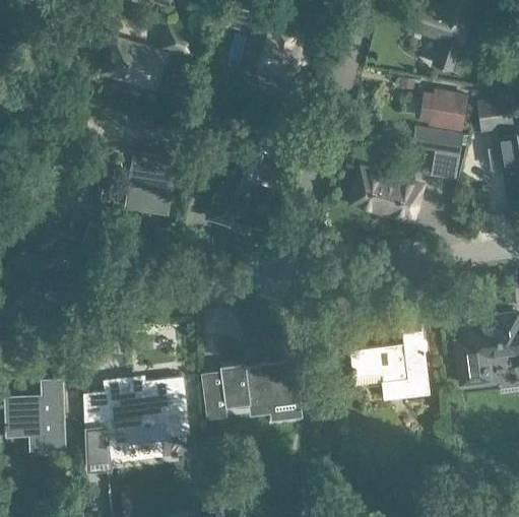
[(148,0),(148,2),(170,8),(172,0),(148,0)]
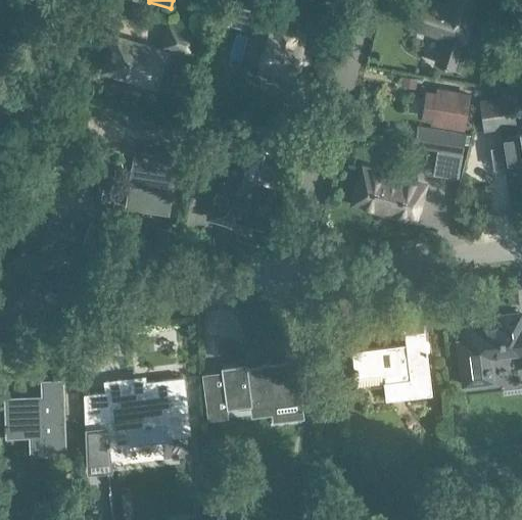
[(230,0),(226,0),(225,6),(220,25),(235,29),(239,10),(241,3),(230,0)]
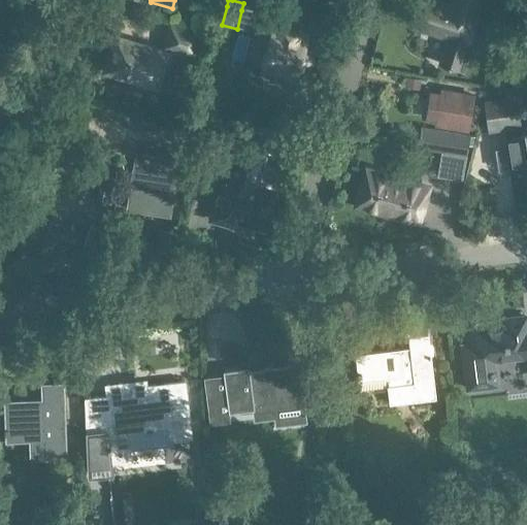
[(475,44),(469,42),(483,0),(449,0),(447,7),(431,2),(422,30),(450,38),(439,66),(465,74),(475,44)]
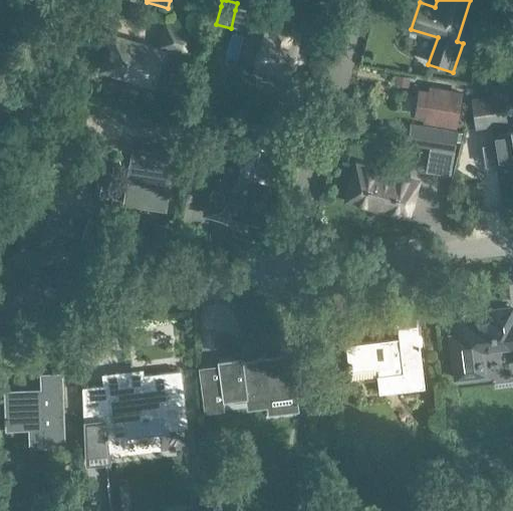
[(264,37),(255,71),(264,73),(262,81),(277,85),(279,77),(289,80),(301,35),(267,25),(259,23),(256,35),(264,37)]
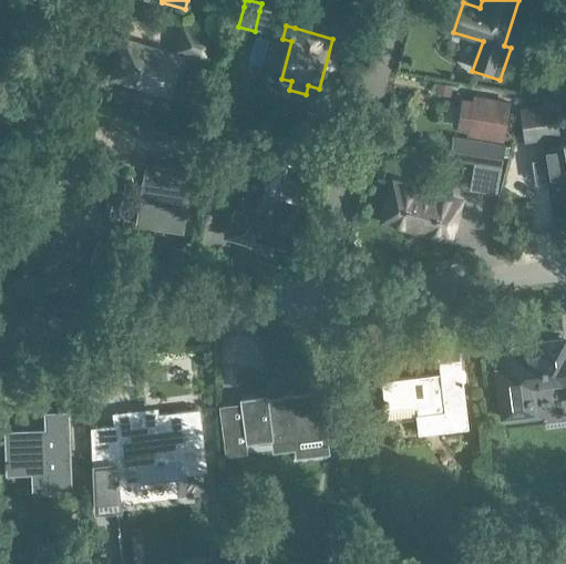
[(213,60),(214,58),(218,41),(194,33),(188,52),(213,60)]
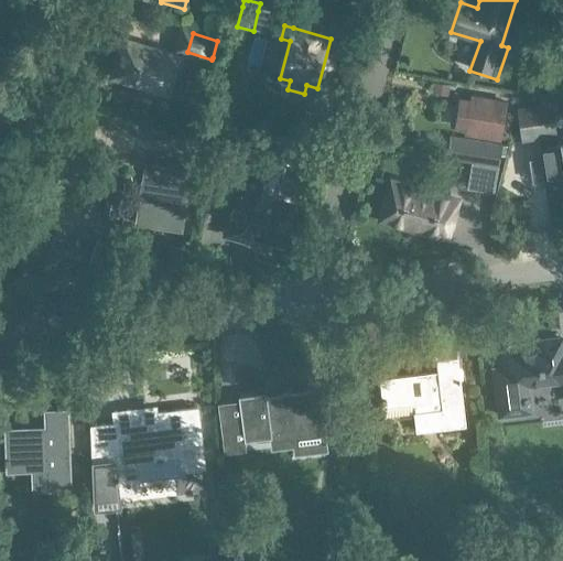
[(115,78),(170,95),(181,61),(126,44),(115,78)]
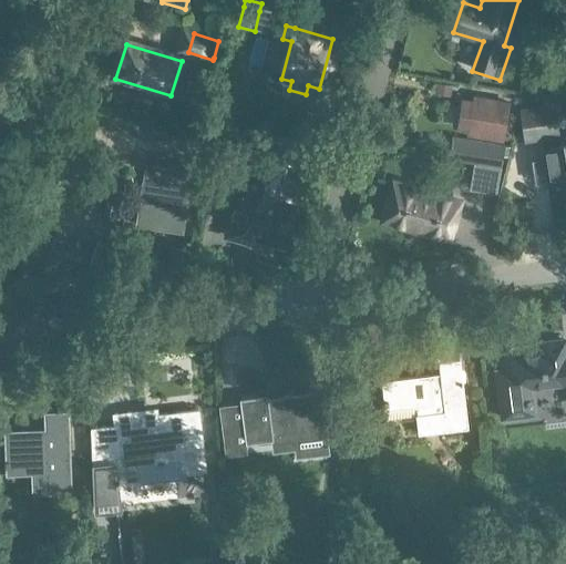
[(508,106),(476,101),(476,104),(464,102),(459,132),(471,134),(471,136),(503,142),(508,106)]
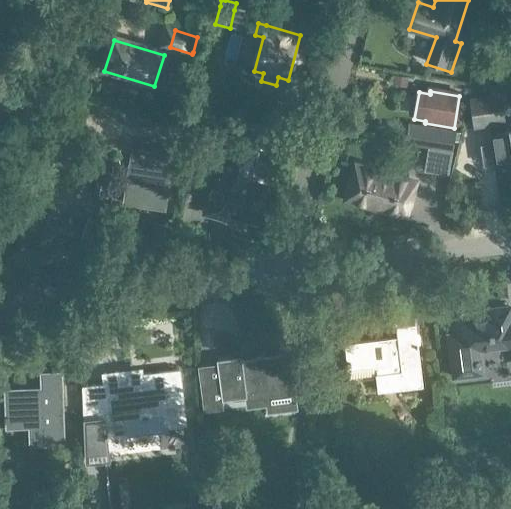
[(500,97),(470,101),(473,128),(504,124),(500,97)]
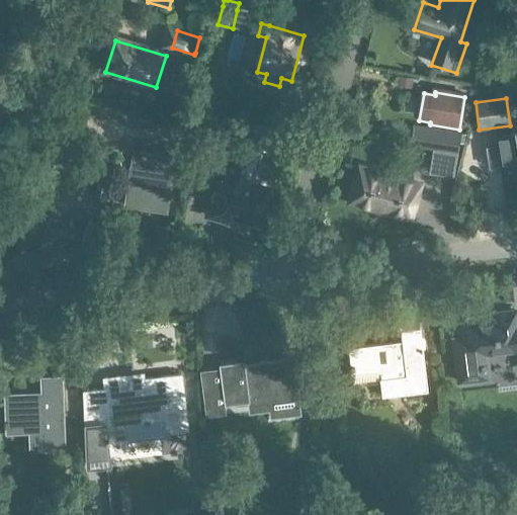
[(461,136),(414,126),(411,148),(434,152),(458,156),(460,145),(461,136)]
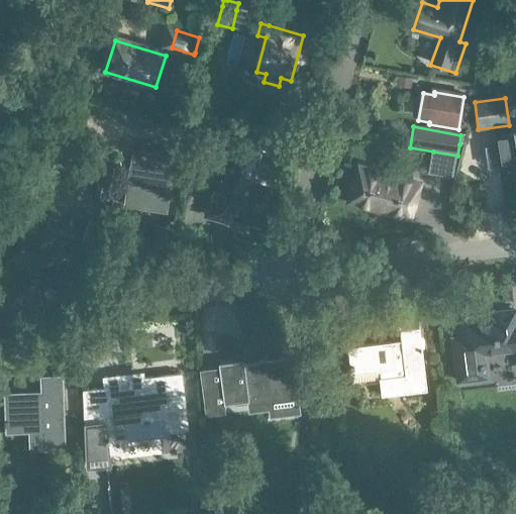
[(498,146),(487,148),(490,168),(501,167),(503,179),(515,176),(515,131),(497,135),(498,146)]
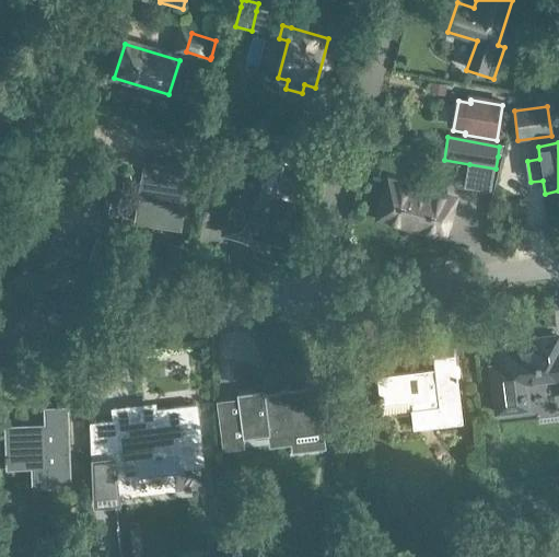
[(226,235),(244,240),(245,235),(281,245),(287,230),(289,228),(293,216),(291,212),(292,207),(271,201),(280,171),(252,163),(243,194),(233,190),(222,229),(228,230),(226,235)]
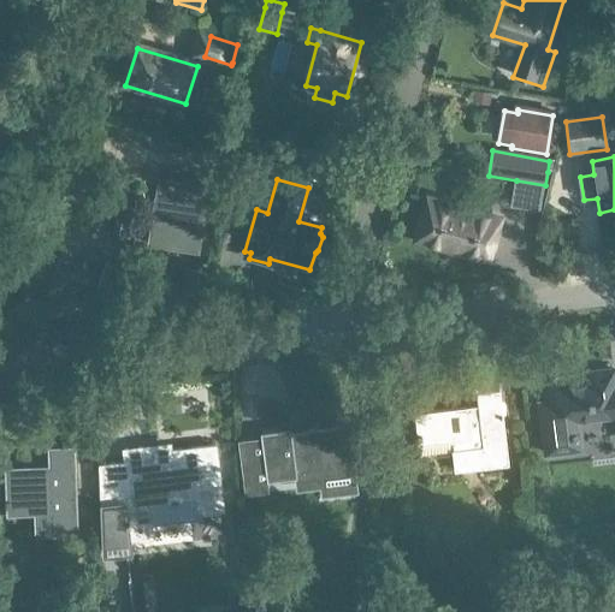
[(157,201),(149,247),(169,250),(179,251),(199,255),(206,208),(207,194),(183,190),(184,185),(182,185),(160,182),(157,201)]
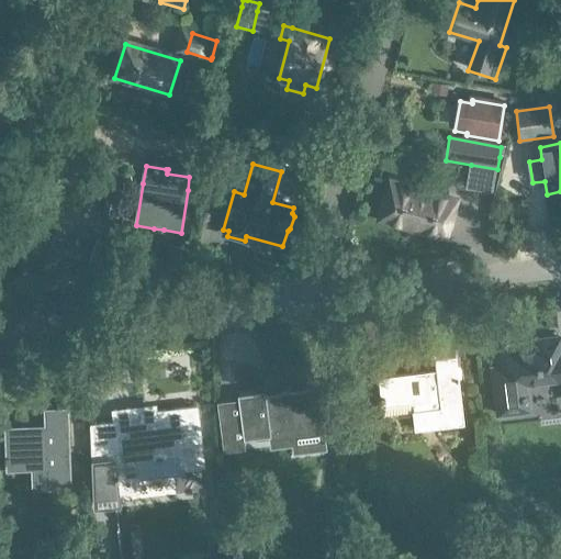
[(391,183),(380,222),(446,239),(455,207),(447,204),(449,200),(391,183)]
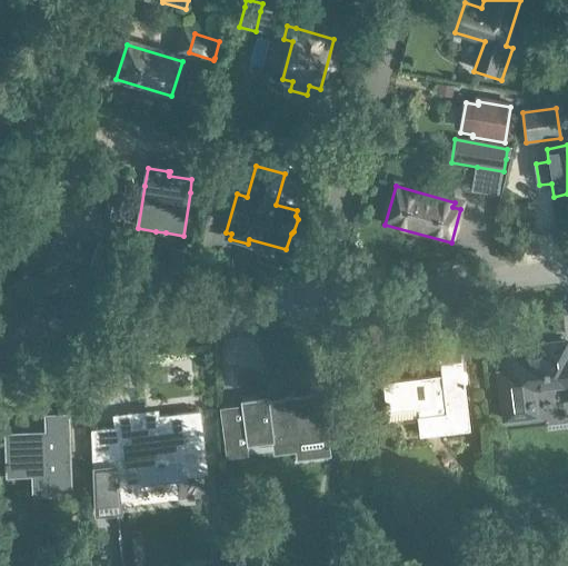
[(108,211),(106,220),(120,225),(123,215),(108,211)]
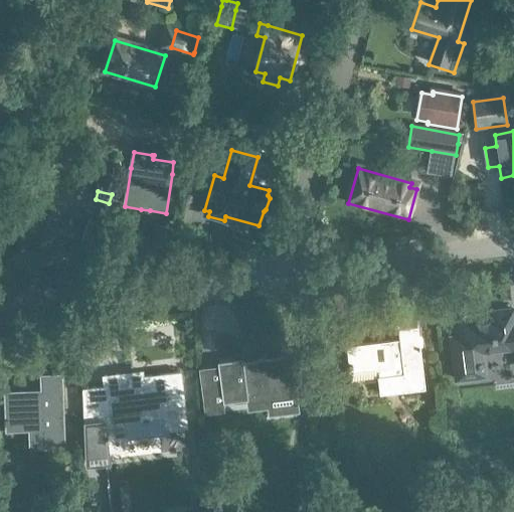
[(460,339),(452,340),(457,382),(483,379),(481,368),(484,367),(483,364),(481,364),(480,353),(513,348),(513,311),(491,314),(492,320),(458,324),(460,339)]
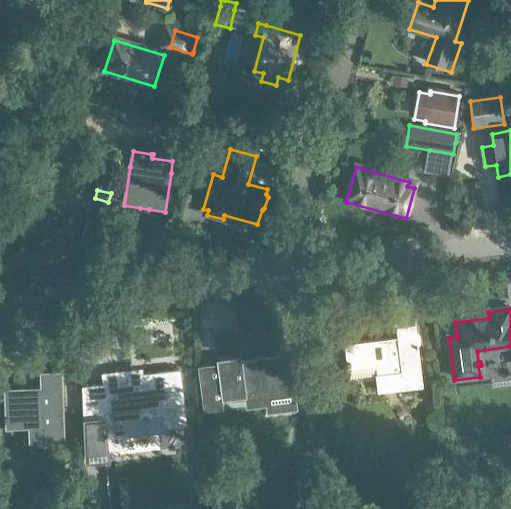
[(398,340),(389,340),(346,346),(349,372),(376,369),(377,376),(376,377),(378,394),(424,389),(417,327),(397,329),(398,340)]
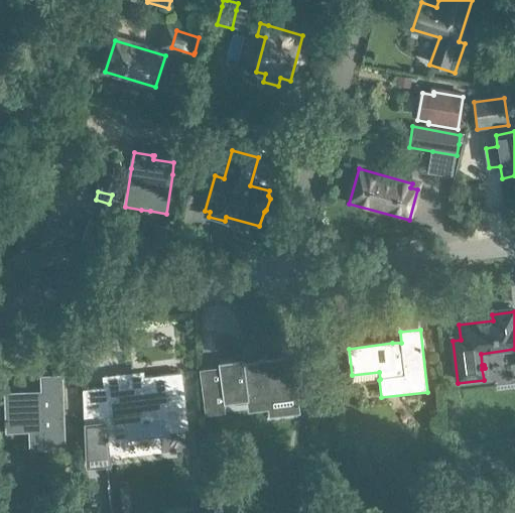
[(219,365),(225,405),(249,402),(249,399),(297,393),(293,359),(244,365),(244,362),(219,365)]
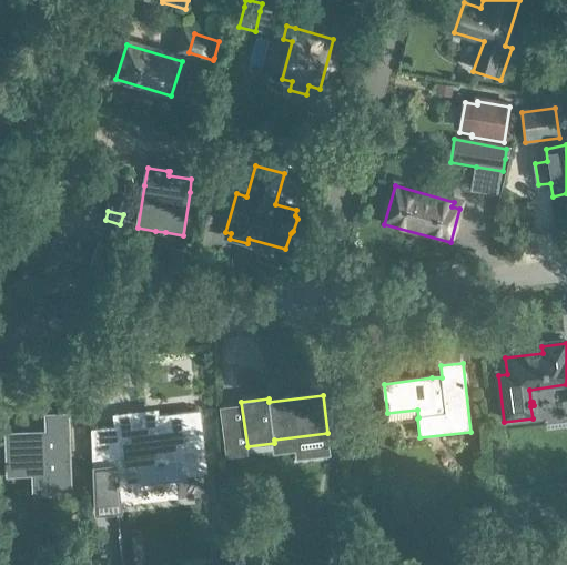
[(559,409),(559,395),(544,396),(544,410),(559,409)]
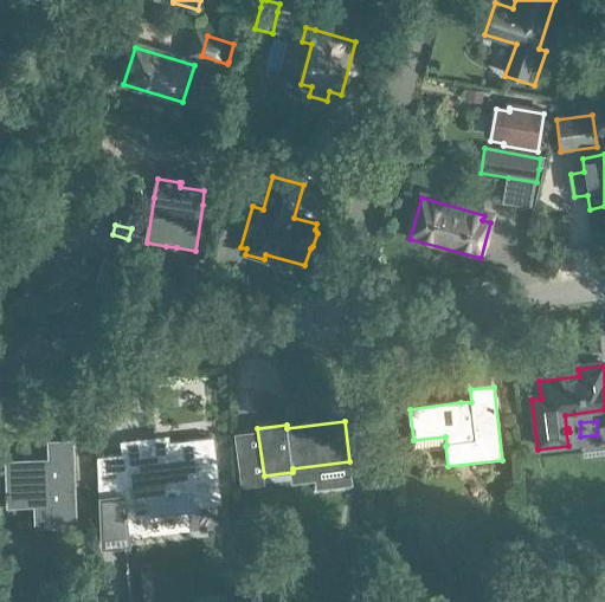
[(77,526),(73,441),(49,442),(50,461),(7,464),(8,509),(52,507),(53,528),(77,526)]
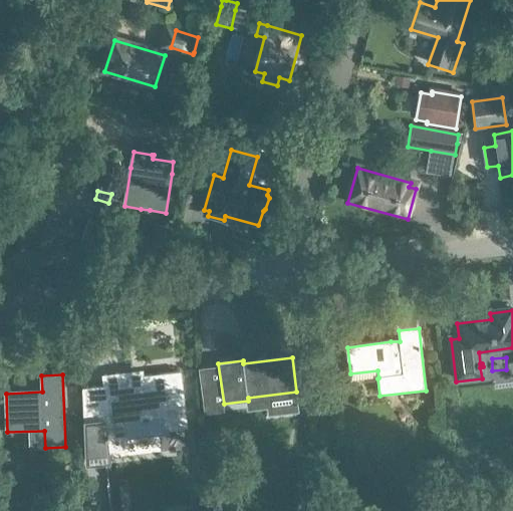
[(108,412),(85,414),(87,465),(109,463),(108,453),(129,451),(126,440),(169,435),(169,432),(169,431),(187,429),(181,374),(145,378),(120,381),(119,375),(104,377),(105,387),(108,412)]
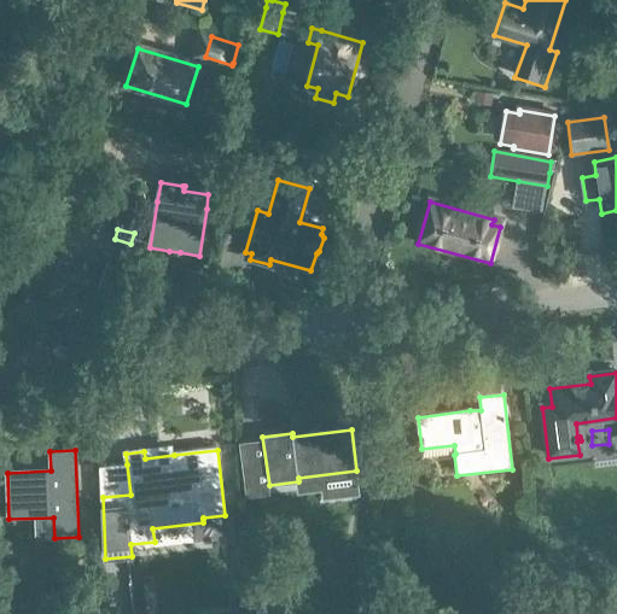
[(161,613),(157,582),(133,584),(137,613),(161,613)]
